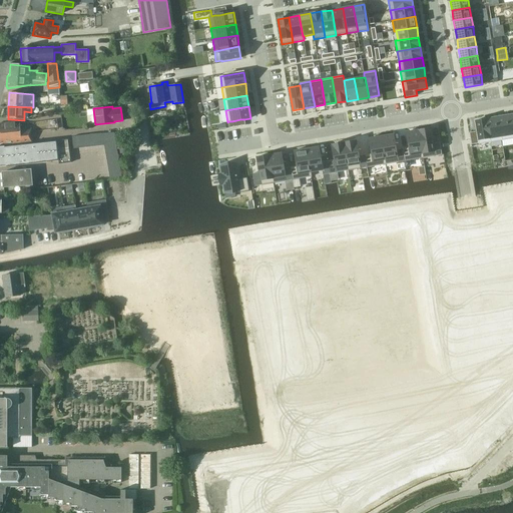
[(512,137),(509,115),(498,117),(502,140),(512,138),(512,137)]
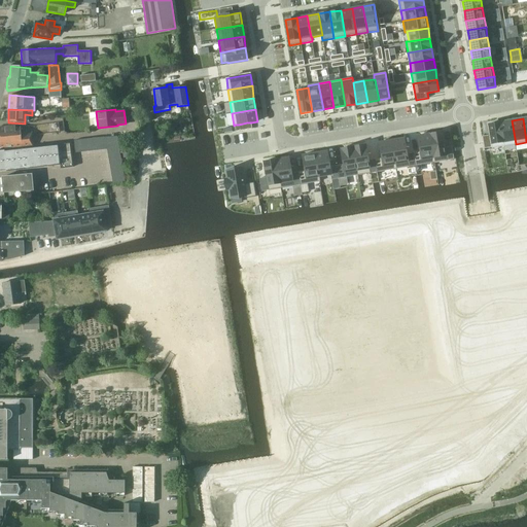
[(512,120),(499,123),(503,146),(516,144),(512,120)]
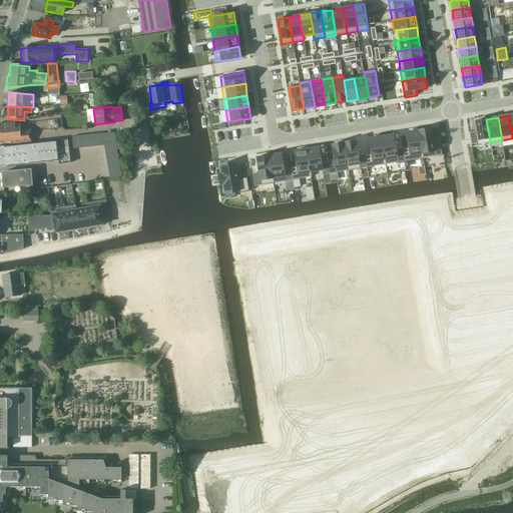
[(486,119),(475,121),(477,131),(479,143),(479,144),(490,142),(486,119)]
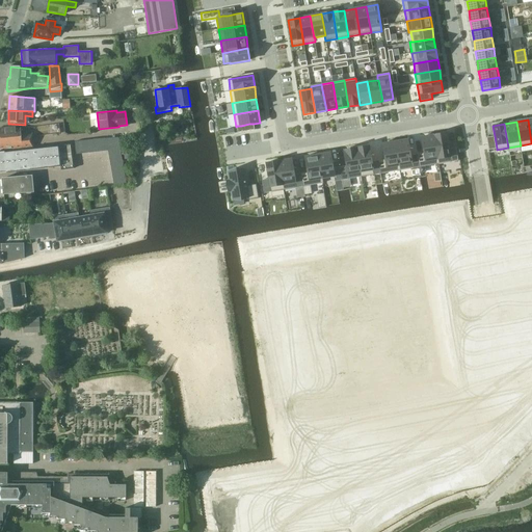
[(0,151),(33,149),(32,132),(20,133),(20,128),(0,129),(0,151)]
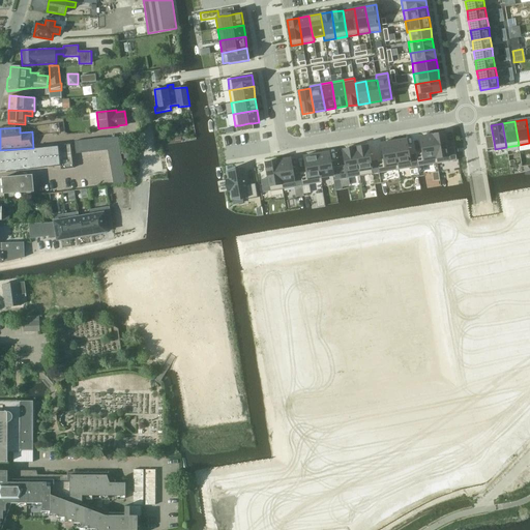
[(445,133),(433,135),(437,164),(457,160),(454,147),(448,148),(445,133)]
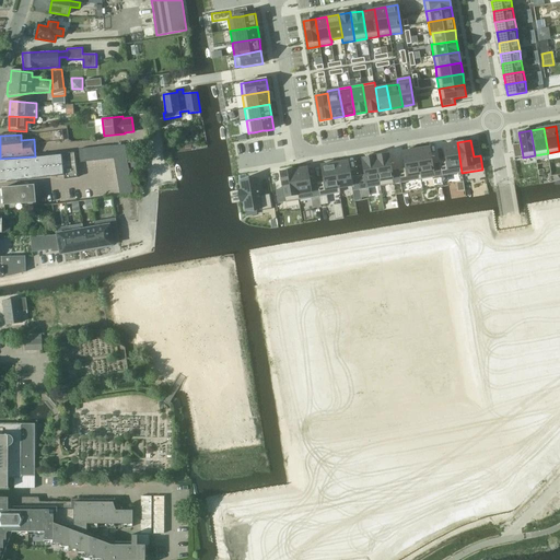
[(446,161),(440,163),(442,176),(462,173),(457,142),(443,144),(446,161)]
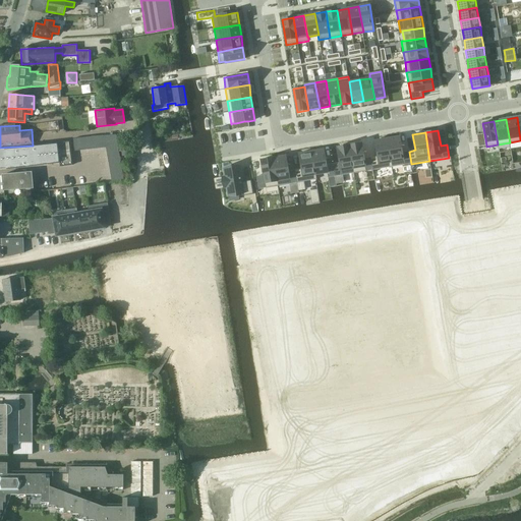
[(484,133),(477,134),(479,147),(486,146),(484,133)]
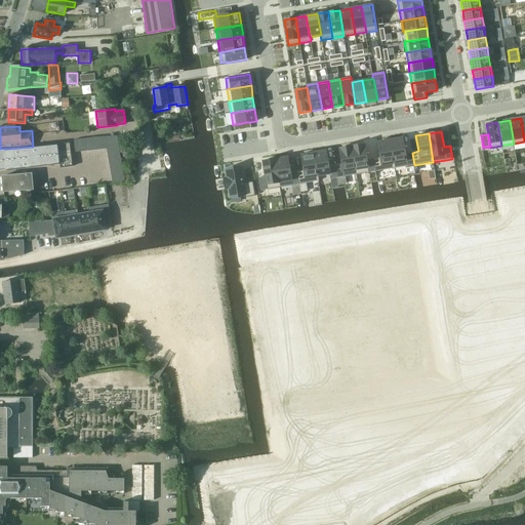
[(117,135),(106,136),(107,149),(108,149),(108,152),(119,151),(117,135)]
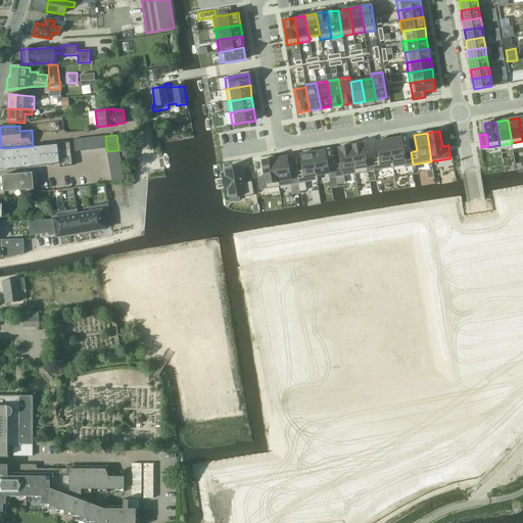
[(93,137),(85,138),(87,150),(92,149),(93,149),(94,149),(93,137)]
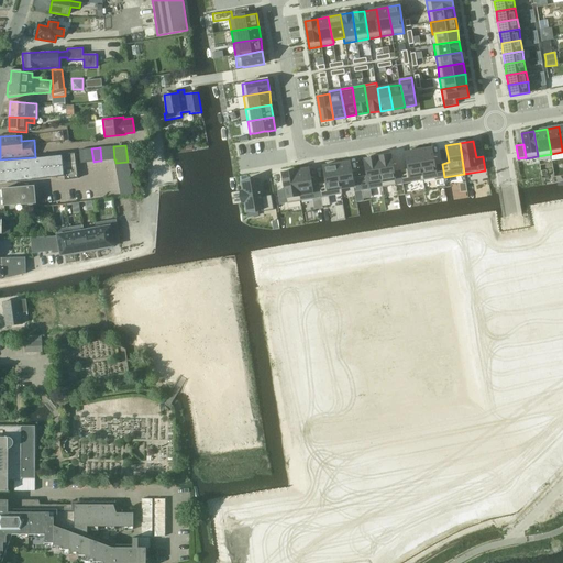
[(432,147),(418,150),(423,180),(444,177),(442,164),(434,165),(432,147)]
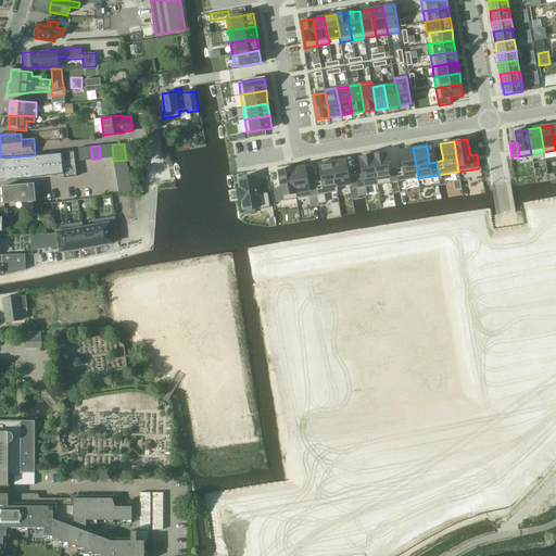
[(403,167),(395,168),(397,181),(418,178),(413,148),(400,150),(403,167)]
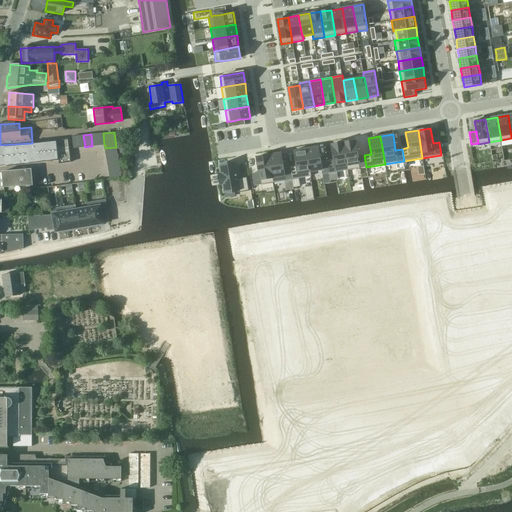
[(0,147),(0,168),(59,160),(63,160),(64,163),(72,162),(69,139),(64,139),(56,141),(0,147)]
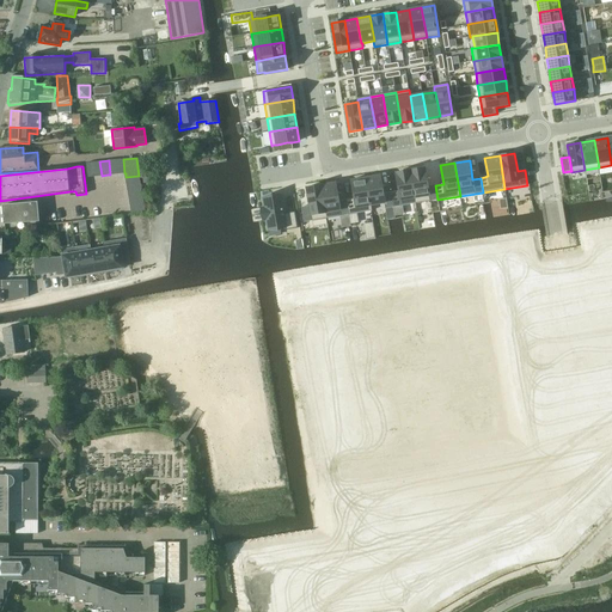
[(424,167),(410,170),(416,203),(438,200),(435,185),(428,187),(424,167)]
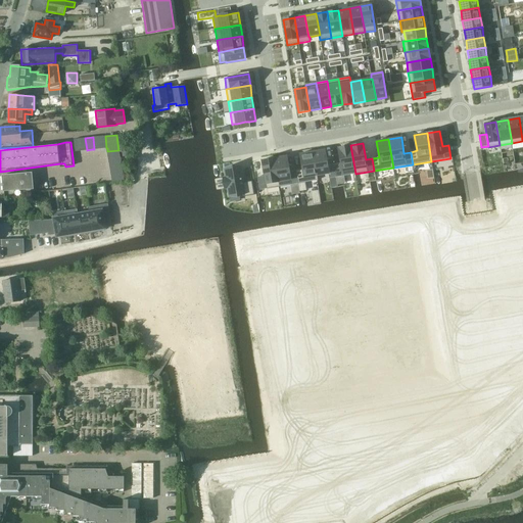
[(340,163),(334,164),(336,177),(355,174),(350,145),(338,147),(340,163)]
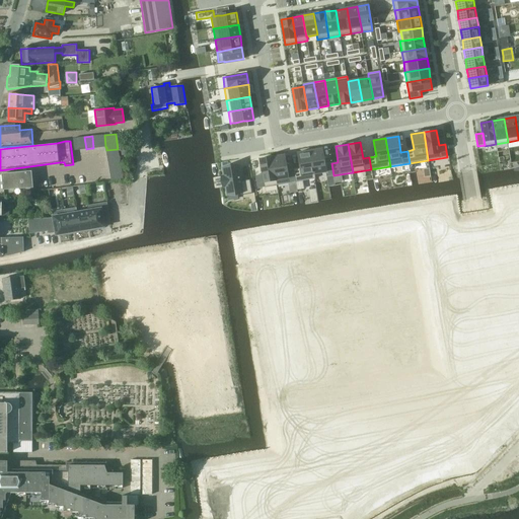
[(322,149),(310,151),(314,174),(326,172),(326,176),(334,175),(331,163),(325,164),(322,149)]
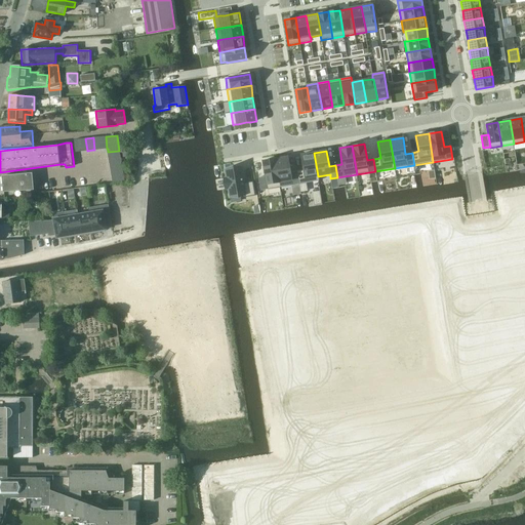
[(304,170),(297,171),(299,185),(319,180),(318,176),(314,153),(300,155),(304,170)]
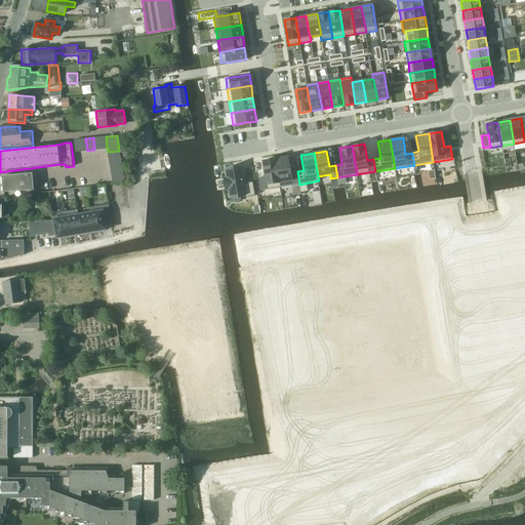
[(276,159),(275,159),(280,188),(299,185),(297,171),(290,172),(288,157),(276,159)]
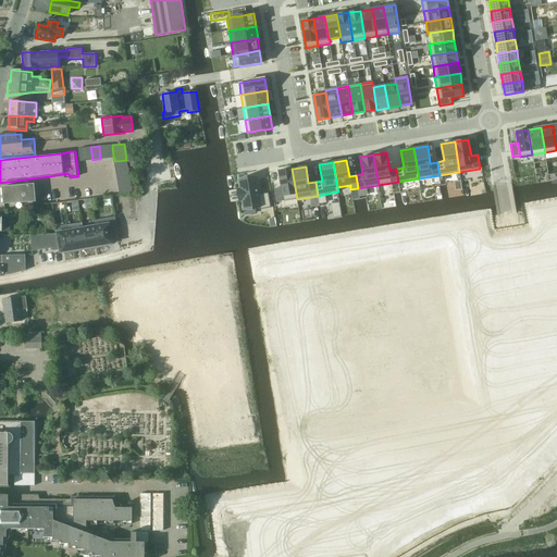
[(282,187),(274,188),(276,202),(297,199),(292,169),(279,171),(282,187)]
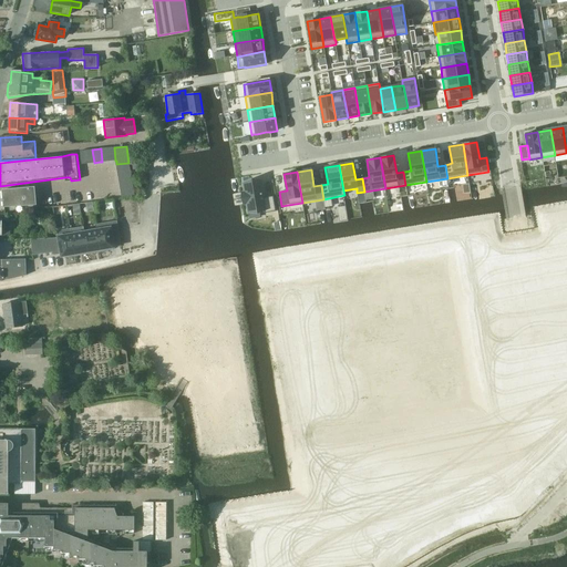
[(260,181),(244,183),(245,192),(244,193),(246,204),(247,204),(248,213),(265,210),(266,213),(276,212),(274,196),(264,197),(260,181)]
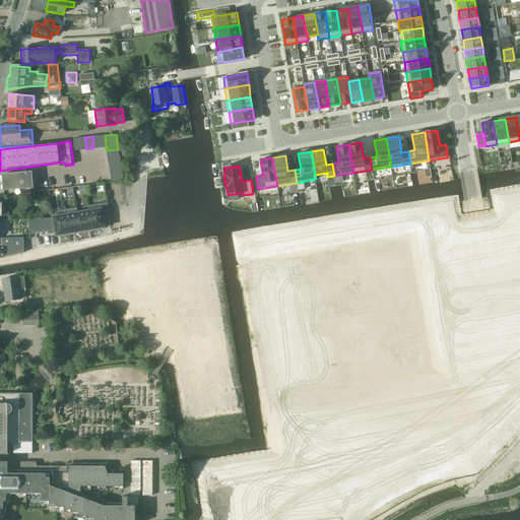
[(31,188),(30,174),(15,175),(0,176),(1,190),(16,189),(31,188)]
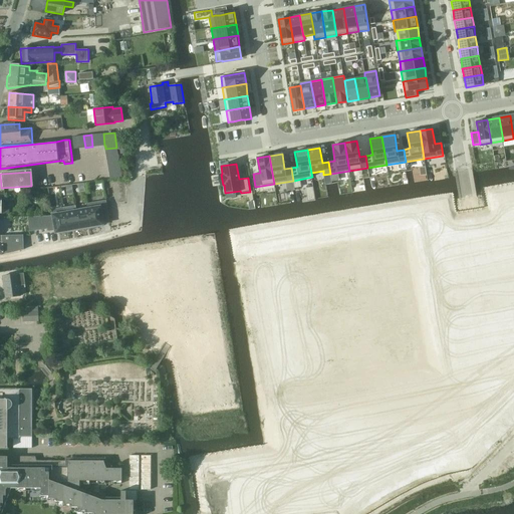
[(313,187),(306,188),(308,200),(308,201),(315,200),(315,199),(313,187)]
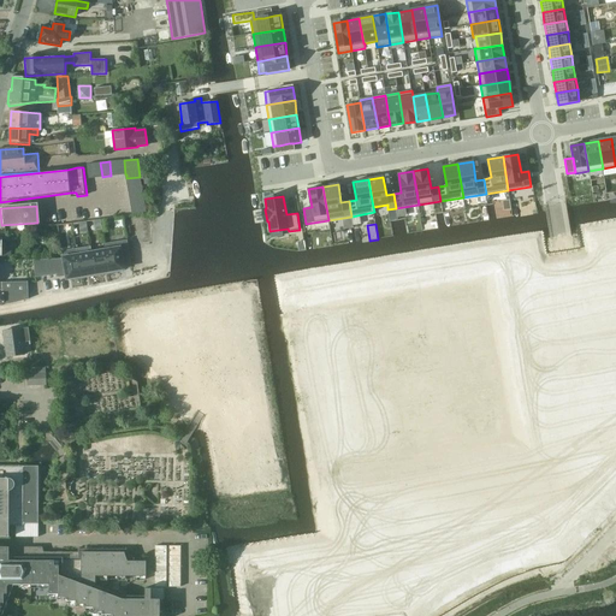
[(128,240),(105,244),(106,250),(110,272),(110,273),(120,272),(120,270),(124,270),(123,262),(131,261),(128,240)]
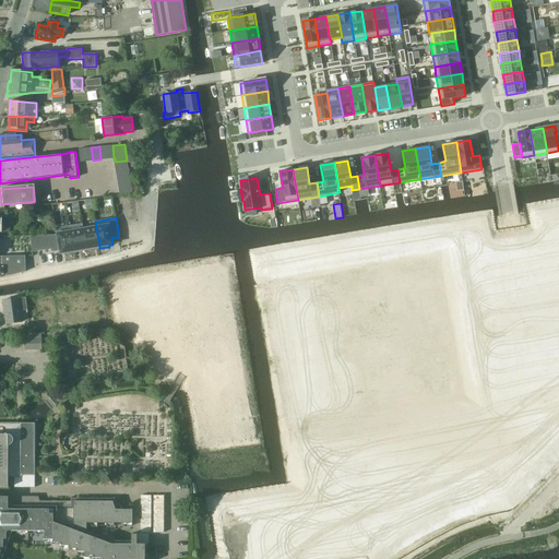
[(82,224),(70,226),(71,230),(74,251),(80,250),(80,251),(86,250),(83,229),(82,224)]
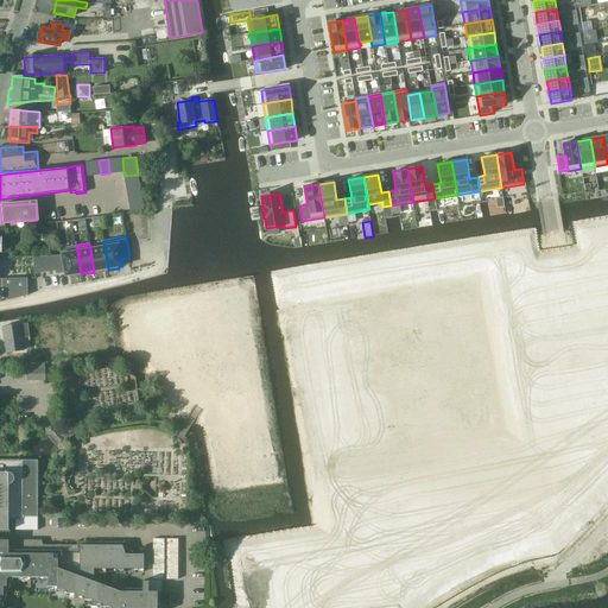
[(62,255),(55,255),(57,271),(64,270),(65,276),(70,274),(70,277),(81,274),(81,273),(77,251),(76,246),(61,248),(62,255)]
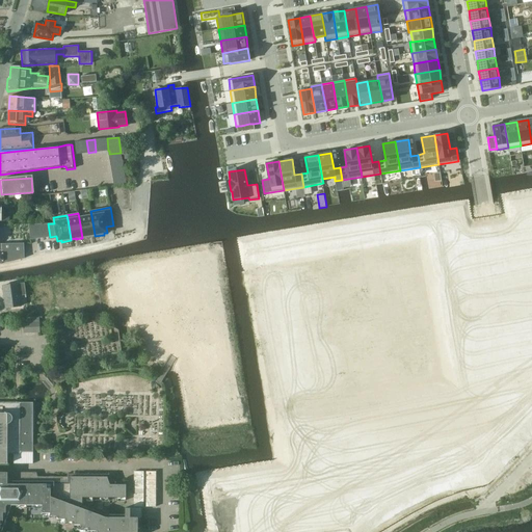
[(91,216),(79,218),(82,238),(88,237),(88,236),(95,235),(91,216)]
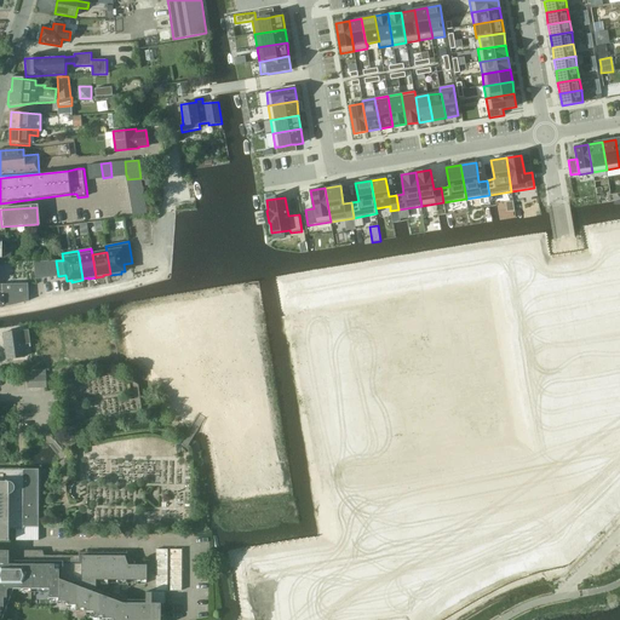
[(41,262),(34,262),(35,279),(44,279),(41,262)]
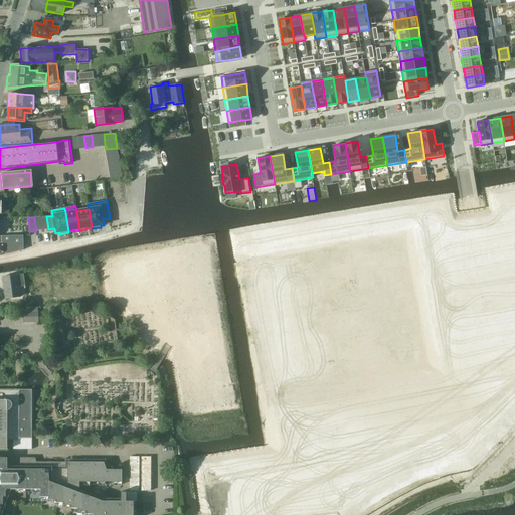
[(0,254),(7,255),(24,250),(23,235),(0,236),(0,254)]
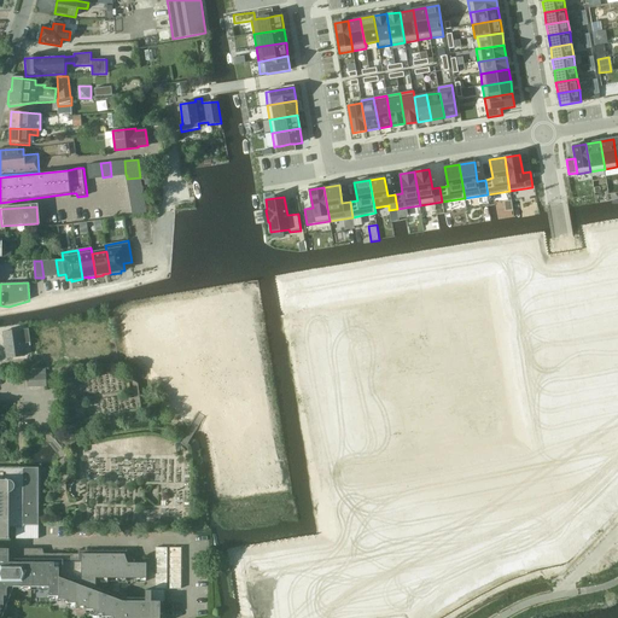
[(30,344),(29,331),(29,330),(4,333),(7,359),(25,356),(23,345),(30,344)]
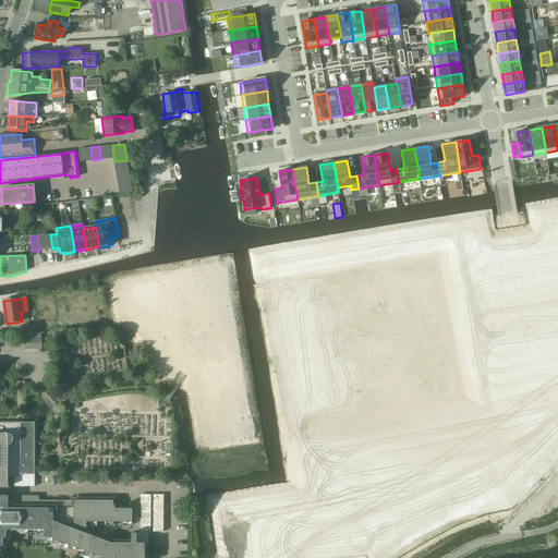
[(24,339),(24,350),(41,349),(41,338),(24,339)]
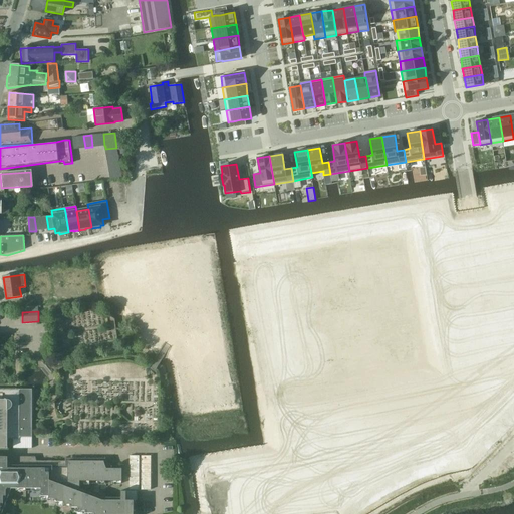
[(0,448),(8,448),(8,439),(13,439),(13,448),(23,448),(32,448),(32,436),(32,433),(32,426),(32,421),(32,391),(23,391),(20,391),(19,390),(18,389),(0,389),(0,448)]
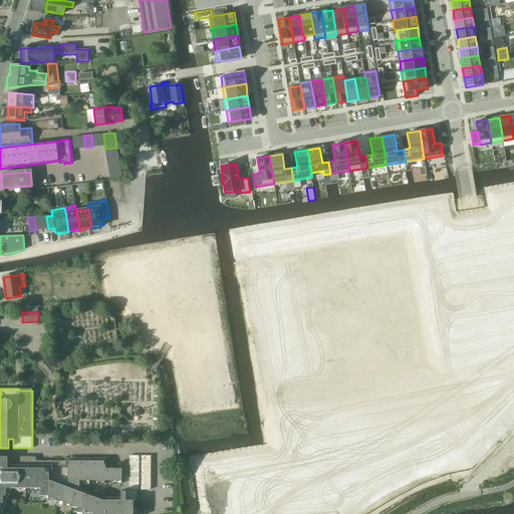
[(93,512),(93,513),(133,513),(134,499),(126,499),(126,490),(120,490),(121,499),(102,499),(80,490),(80,480),(122,480),(122,469),(108,468),(104,461),(37,460),(37,456),(0,455),(0,503),(3,503),(2,495),(6,495),(5,489),(41,488),(41,496),(48,495),(48,498),(56,498),(56,501),(64,501),(64,504),(71,504),(71,507),(78,507),(78,510),(86,510),(86,513),(93,512)]
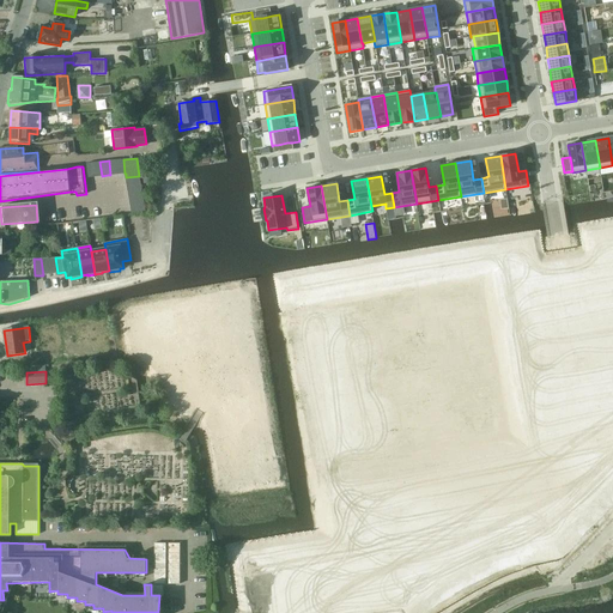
[(155,584),(159,584),(165,584),(165,544),(155,544),(155,584)]
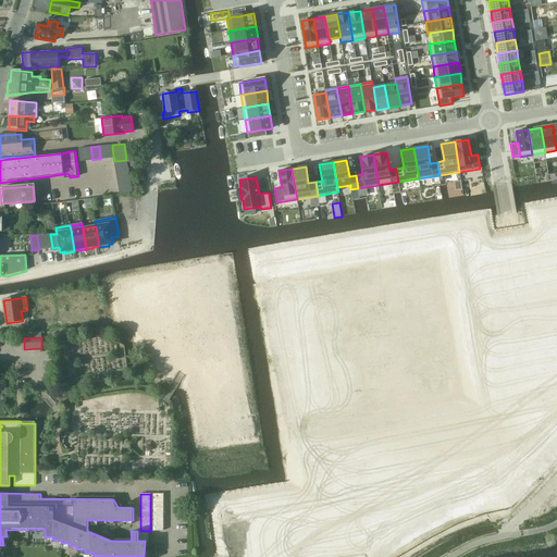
[(152,531),(163,531),(163,494),(153,494),(152,531)]
